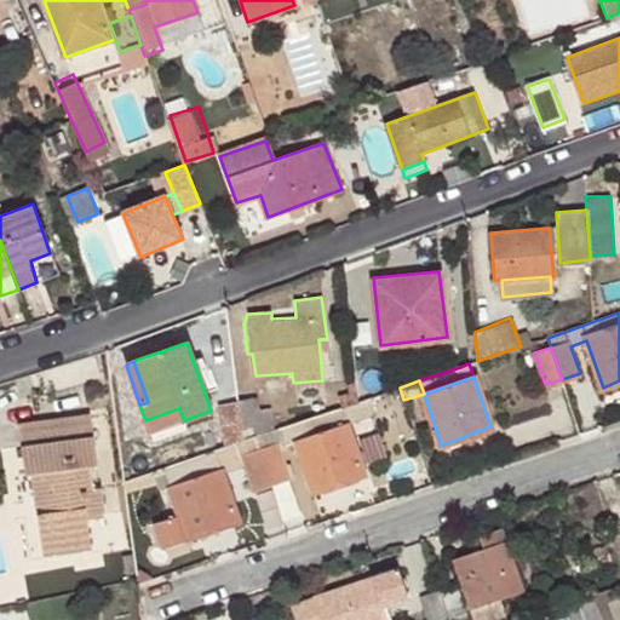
[(246,440),(252,437),(275,429),(271,407),(259,407),(258,396),(240,400),(246,440)]
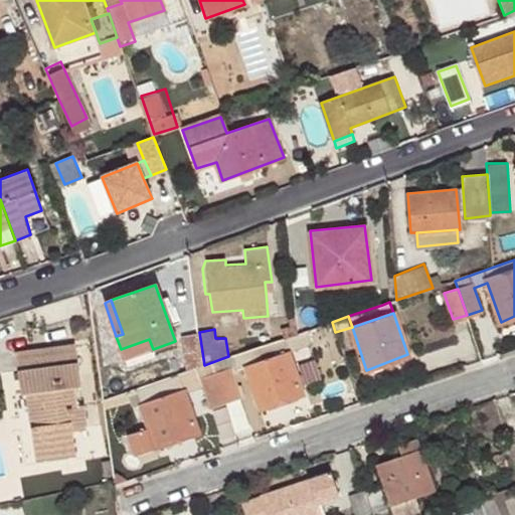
[(186,371),(194,368),(204,365),(199,332),(182,335),(186,371)]
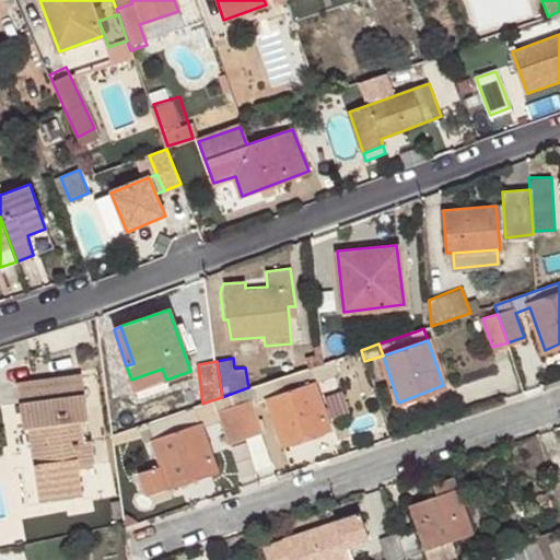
[(135,392),(166,380),(162,369),(131,380),(135,392)]
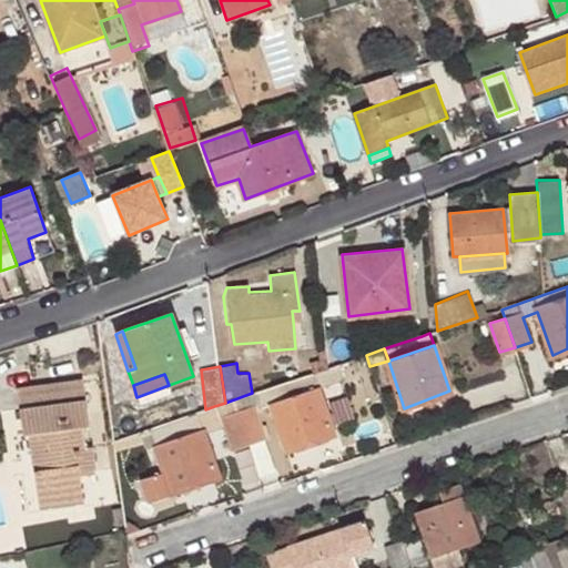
[(315,387),(310,374),(291,379),(271,386),(275,399),(272,401),(290,449),(332,433),(316,387),(315,387)]
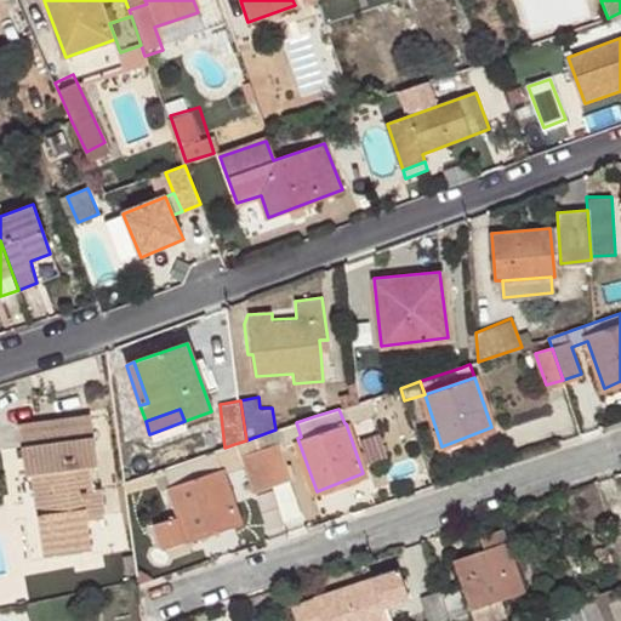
[(91,414),(18,423),(27,474),(32,474),(45,557),(92,547),(89,516),(104,513),(102,490),(93,490),(91,467),(97,466),(91,414)]
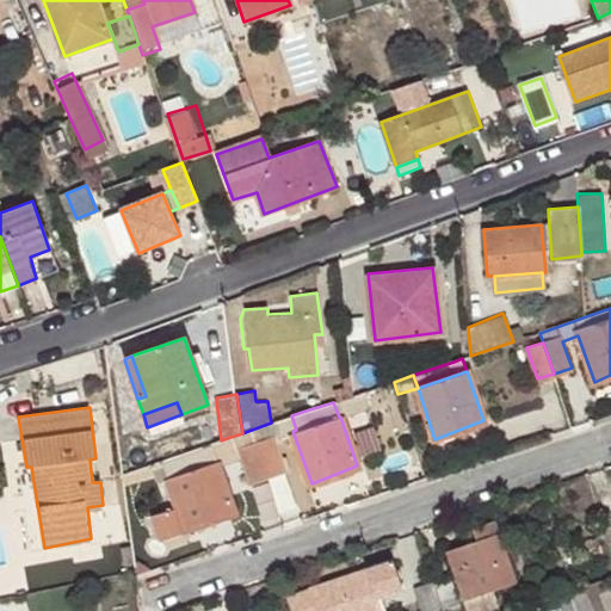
[(248,431),(264,475),(283,468),(271,437),(277,434),(275,423),(271,423),(248,431)]
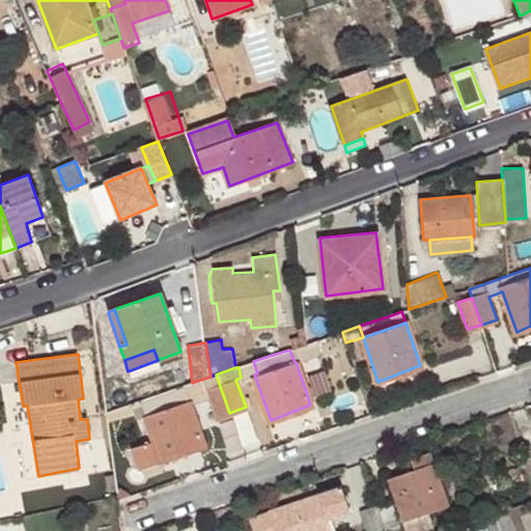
[(214,419),(229,413),(216,374),(211,376),(200,380),(214,419)]
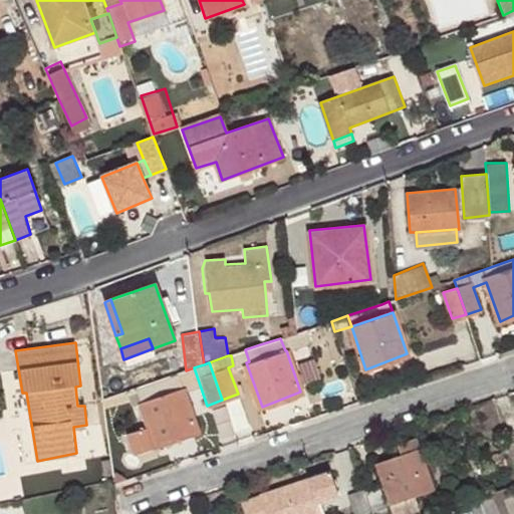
[(135,388),(139,403),(148,427),(134,432),(140,451),(198,431),(183,388),(178,390),(172,374),(135,388)]
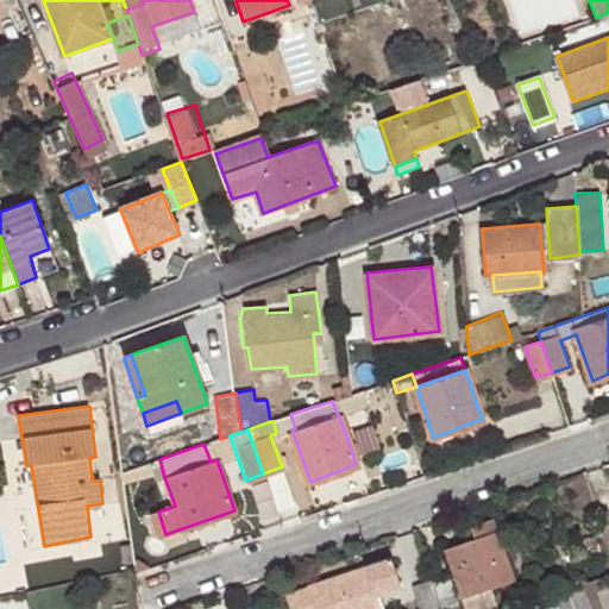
[(159,459),(149,464),(155,479),(164,477),(159,459)]
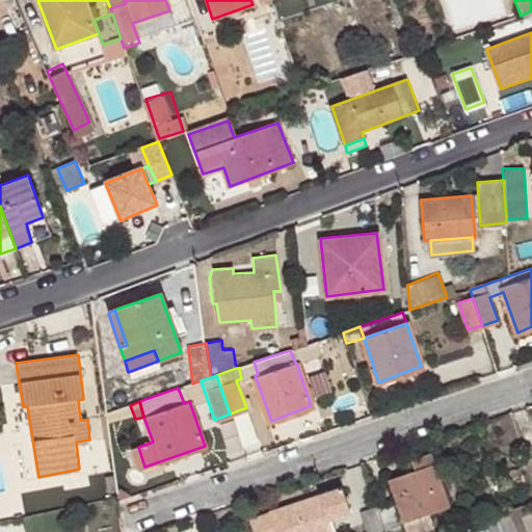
[(403,520),(425,512),(447,505),(434,464),(390,480),(403,520)]
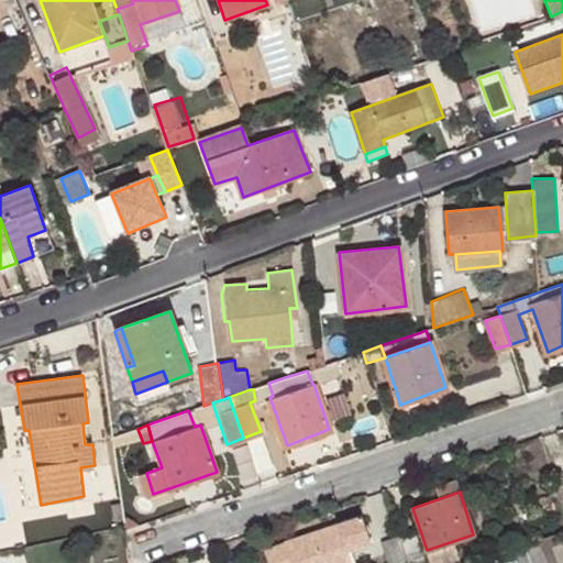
[(337,562),(334,553),(344,549),(368,540),(362,518),(286,540),(293,562),(337,562)]
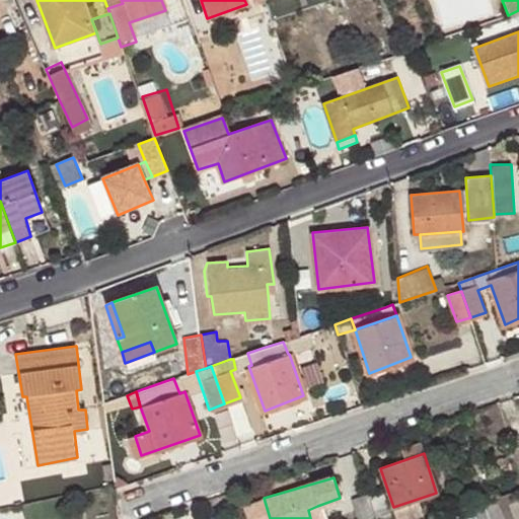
[(381,489),(368,493),(376,518),(385,518),(391,517),(381,489)]
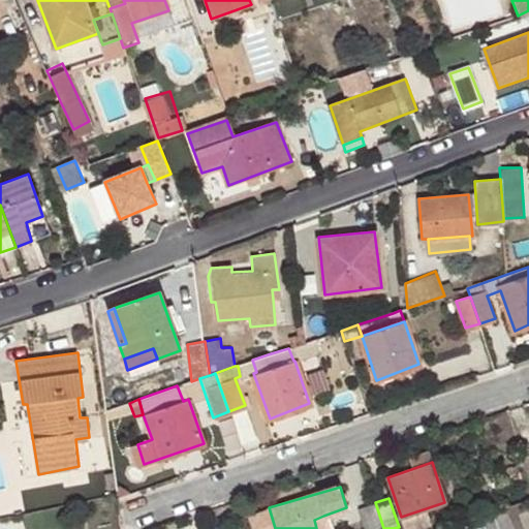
[(383,528),(375,502),(359,508),(364,528),(383,528)]
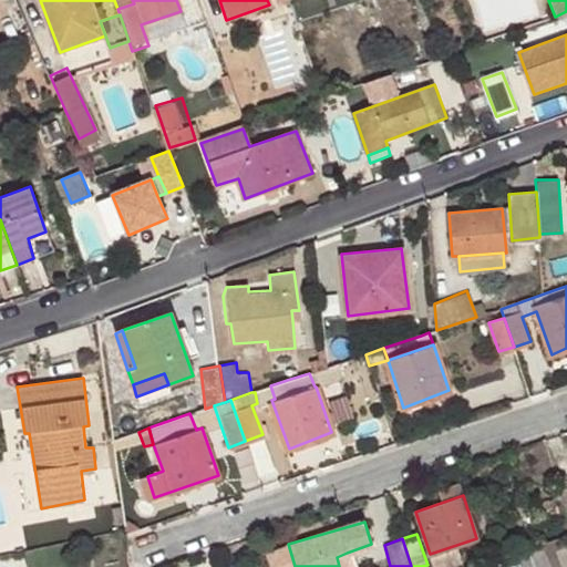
[(456,558),(453,546),(430,554),(433,566),(456,558)]
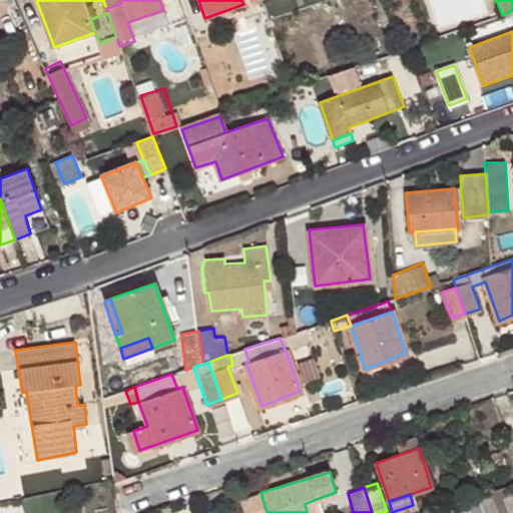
[(317,512),(314,500),(305,504),(307,512),(317,512)]
